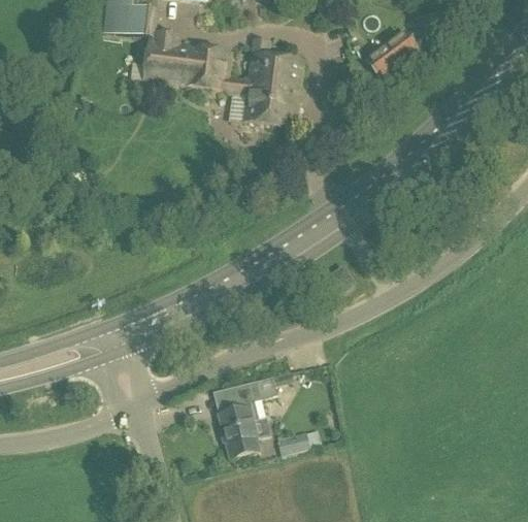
[(154,36),(158,0),(105,0),(102,31),(154,36)]
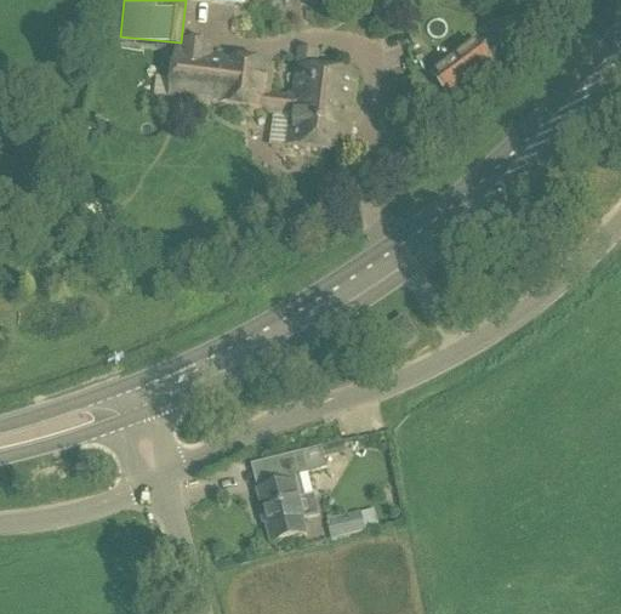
[(448,97),(496,61),(476,34),(428,69),(448,97)]
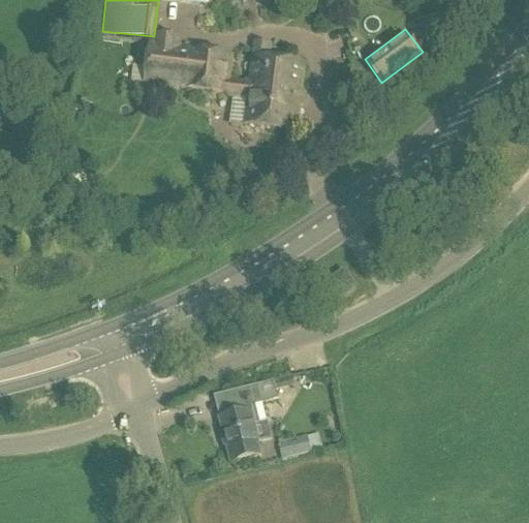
[(181,44),(183,34),(155,30),(154,41),(148,40),(143,80),(185,85),(226,90),(248,93),(244,122),(296,128),(304,60),(269,56),(270,41),(254,39),(252,54),(249,79),(227,77),(231,51),(181,44)]
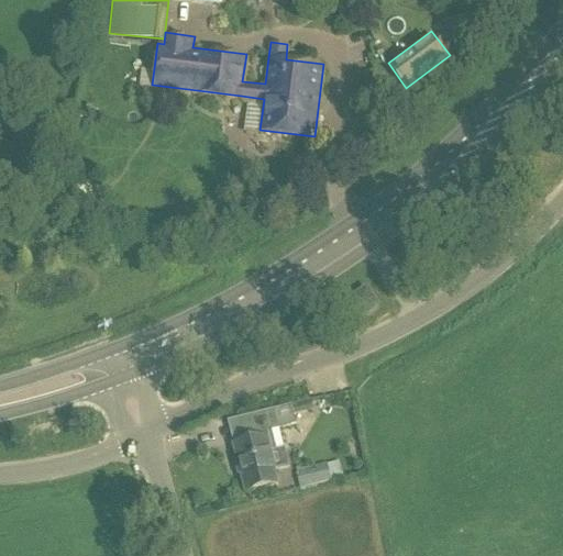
[(361,313),(376,302),(365,287),(350,297),(361,313)]
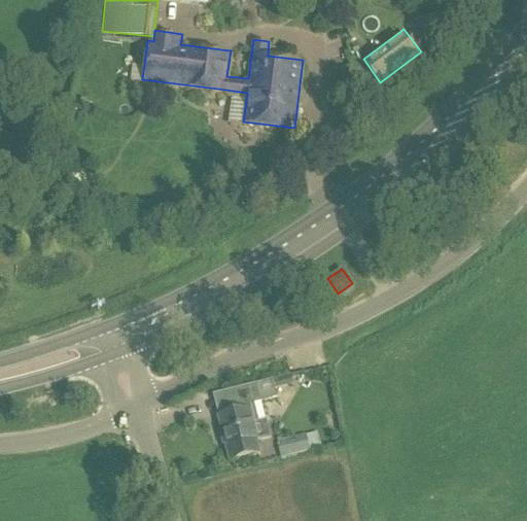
[(251,406),(249,400),(277,393),(275,385),(293,380),(290,371),(264,378),(221,388),(213,391),(218,414),(230,457),(259,450),(256,437),(270,433),(266,417),(255,420),(251,406)]
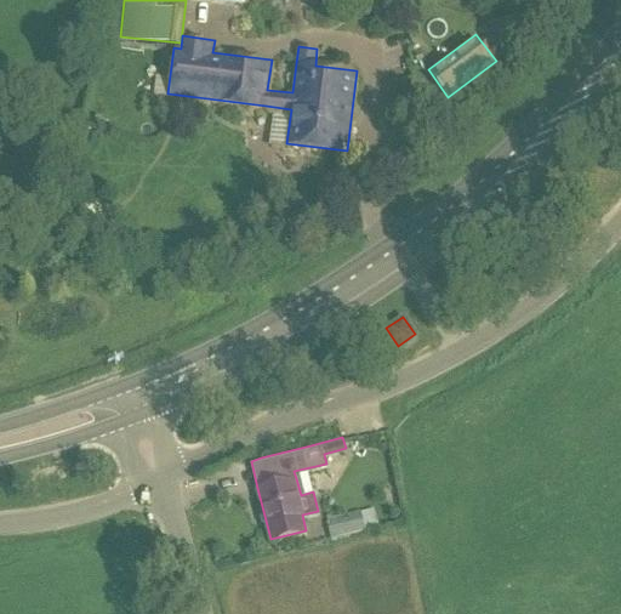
[(330,536),(365,528),(360,507),(325,516),(330,536)]
